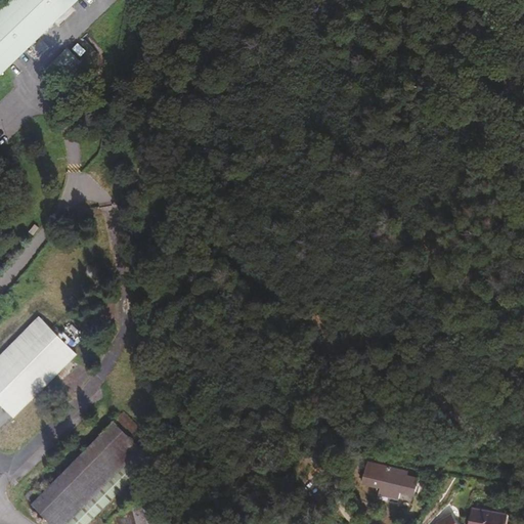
[(10,0),(0,10),(0,76),(79,0),(10,0)]
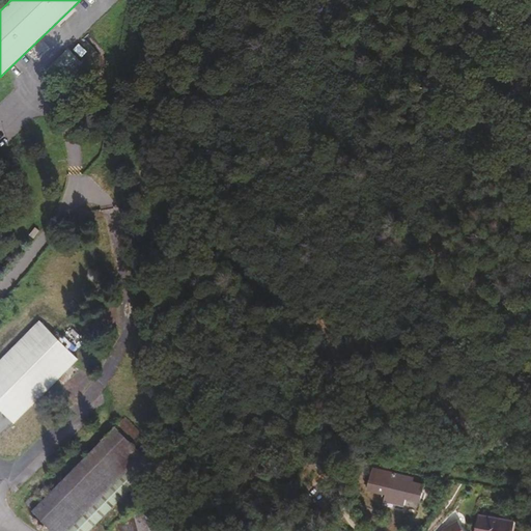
[(29,235),(34,240),(40,231),(35,227),(29,235)]
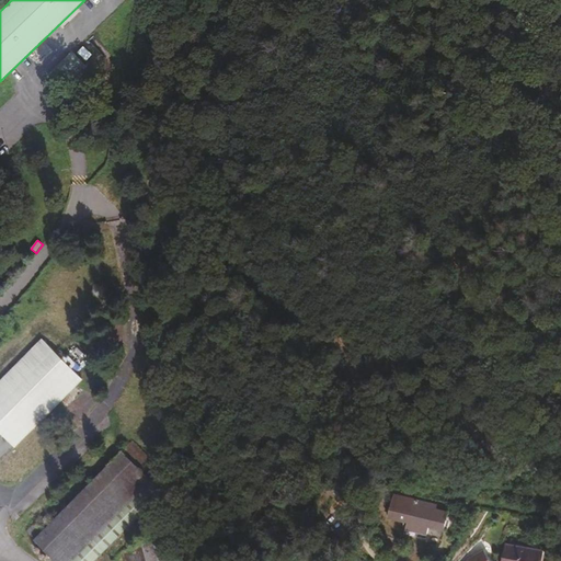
[(0,432),(0,433),(14,446),(82,379),(45,341),(0,384),(0,432)]
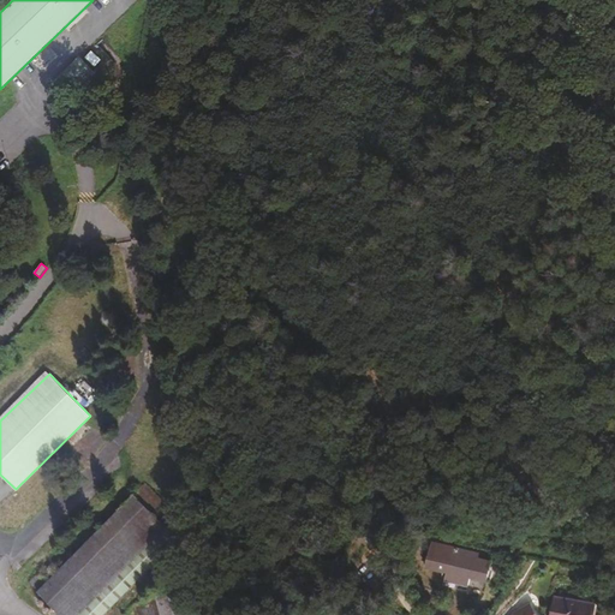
[(30,586),(58,613),(154,515),(167,503),(144,481),(48,578),(43,573),(30,586)]
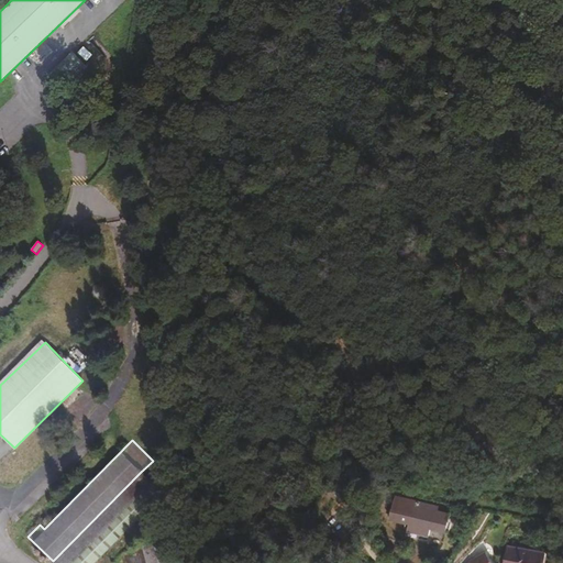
[(141,472),(53,561),(54,562),(72,562),(73,562),(141,495),(152,484),(141,472)]
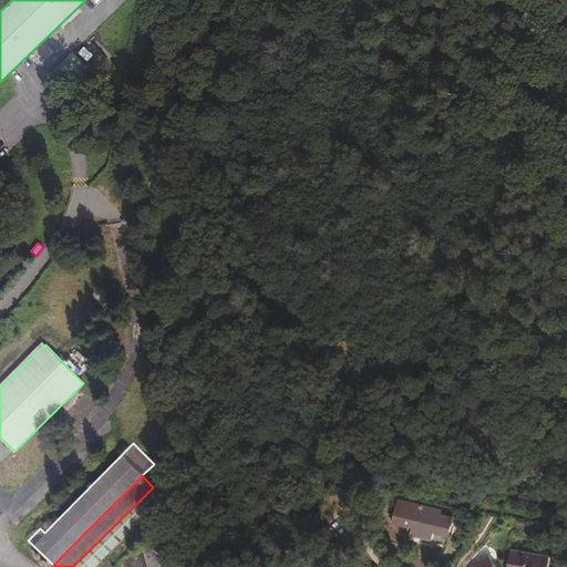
[(73,566),(93,566),(152,508),(142,498),(73,566)]
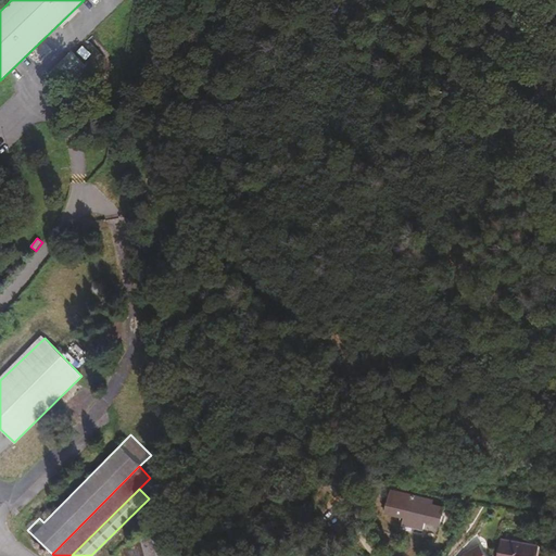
[(442,523),(444,510),(433,507),(432,512),(406,507),(404,516),(442,523)]
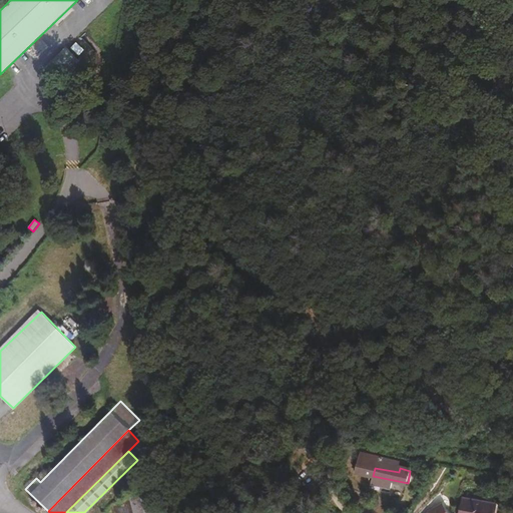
[(155,512),(150,494),(129,499),(132,512),(155,512)]
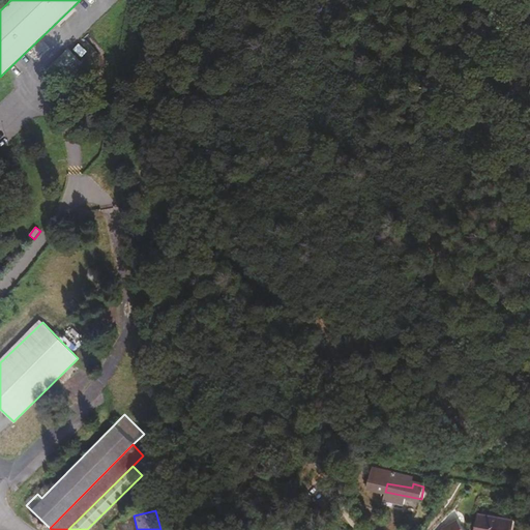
[(474,529),(506,529),(507,521),(476,517),(474,529)]
